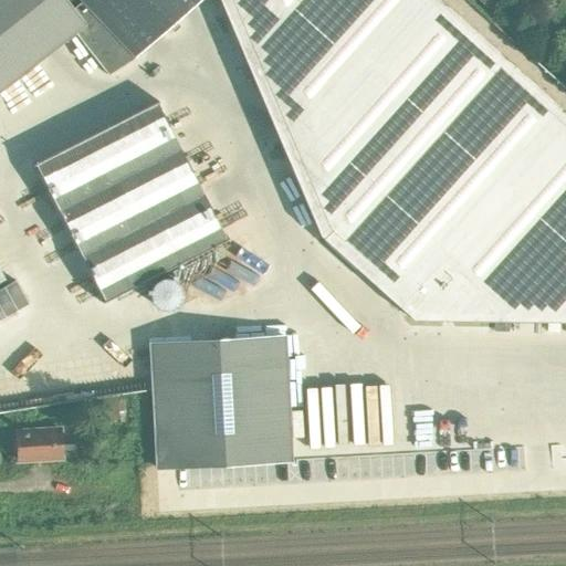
[(0,0),(0,93),(76,34),(106,72),(137,55),(206,0),(0,0)]
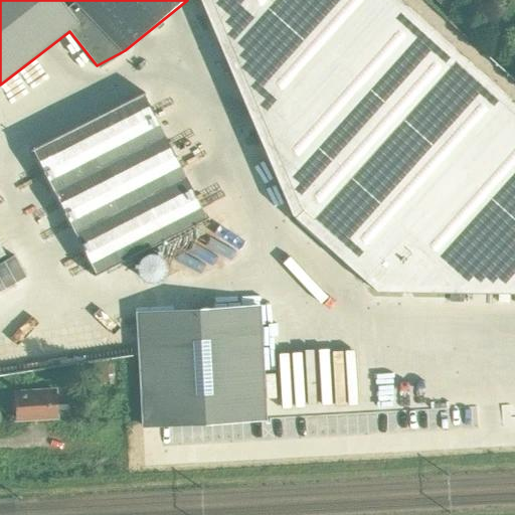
[(514,100),(401,0),(196,0),(286,211),(376,292),(514,294),(514,100)]
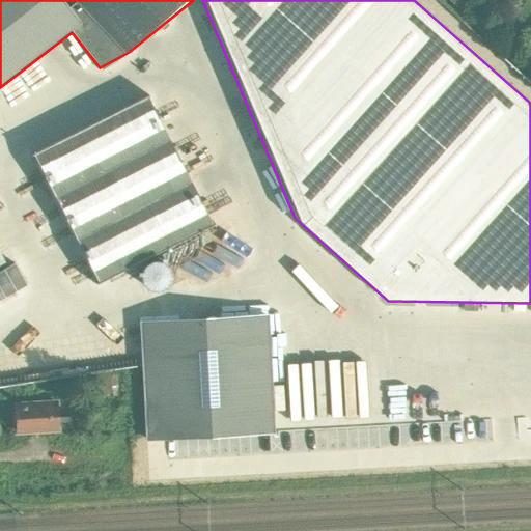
[(146,94),(31,152),(98,282),(213,224),(146,94)]
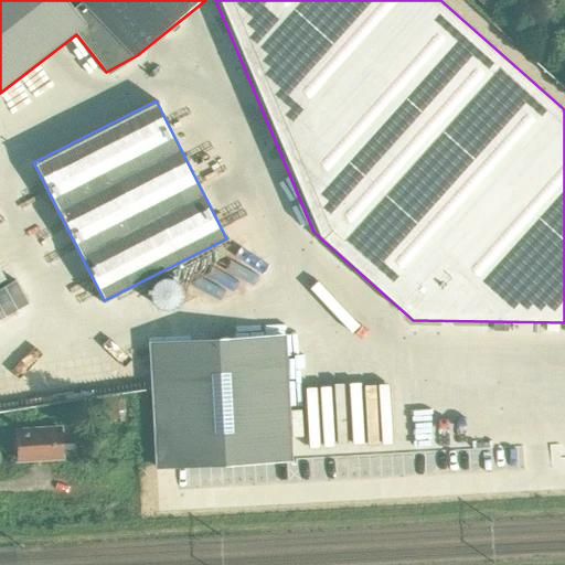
[(156,468),(292,460),(286,334),(149,342),(151,391),(156,468)]
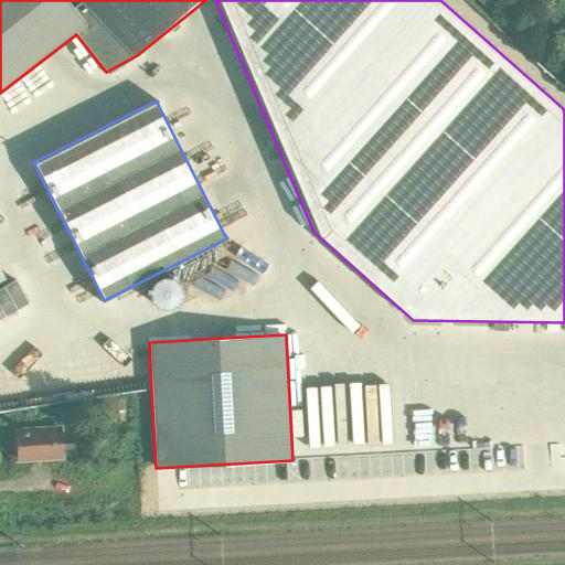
[(60,428),(14,430),(17,464),(62,461),(61,458),(76,458),(75,445),(61,446),(60,428)]
